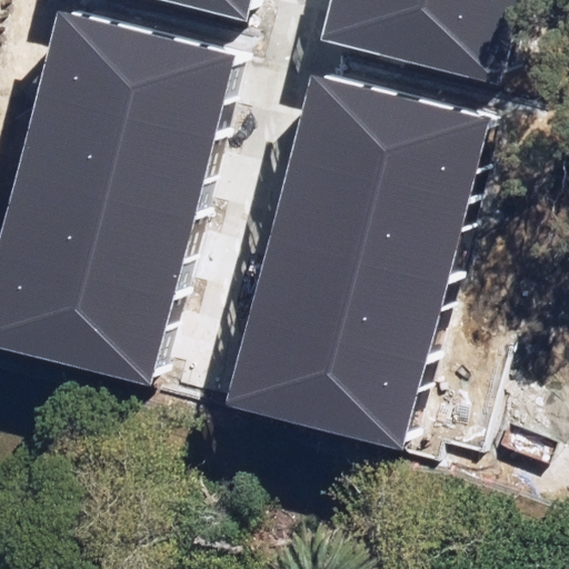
[(243,0),(169,0),(240,17),(243,0)]
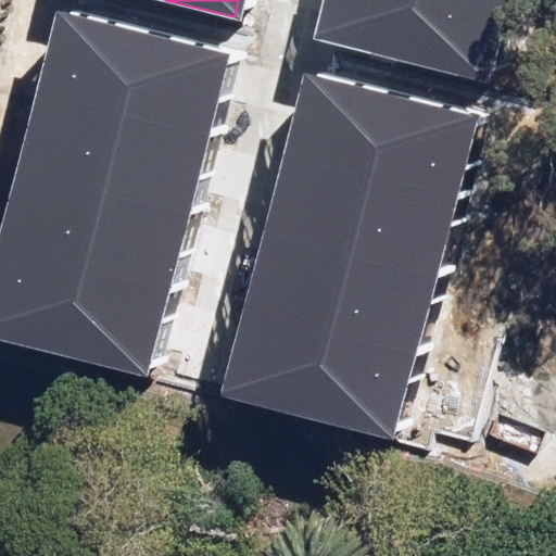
[(500,0),(325,0),(316,39),(481,78),(500,0)]
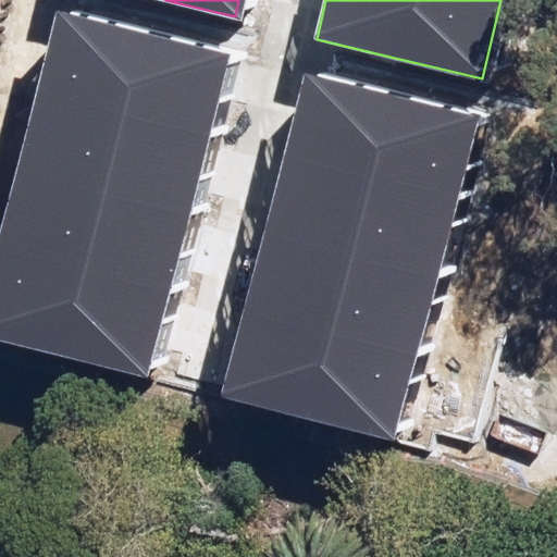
[(227,51),(54,9),(34,90),(208,133),(227,51)]
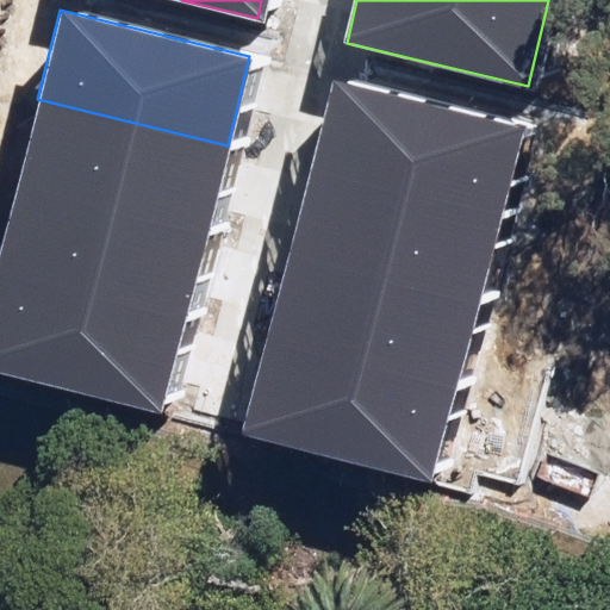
[(522,122),(331,75),(310,165),(500,211),(522,122)]
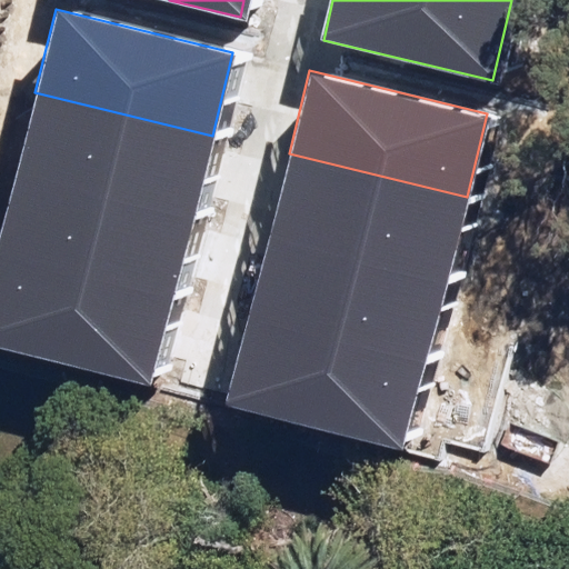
[(212,136),(35,92),(15,176),(192,219),(212,136)]
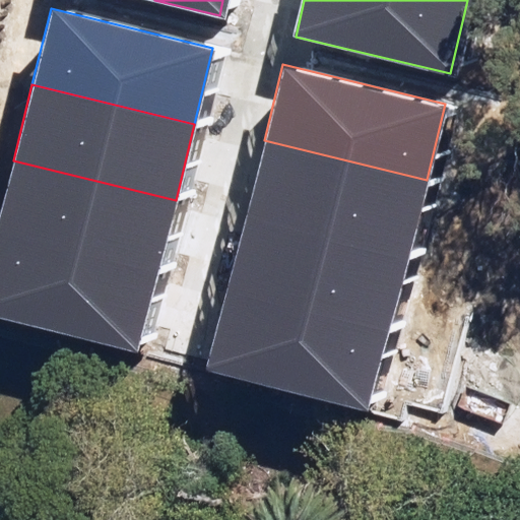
[(427,180),(264,140),(246,216),(408,255),(427,180)]
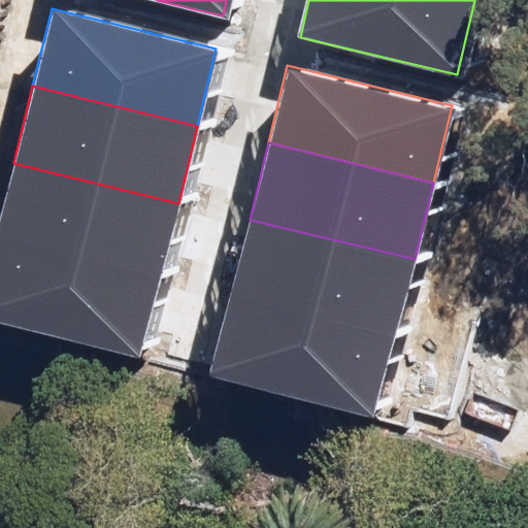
[(178,203),(13,163),(0,218),(0,241),(159,281),(178,203)]
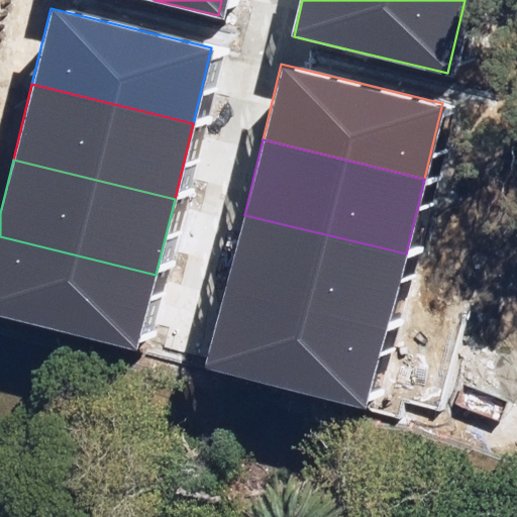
[(406,253),(244,215),(226,291),(387,329),(406,253)]
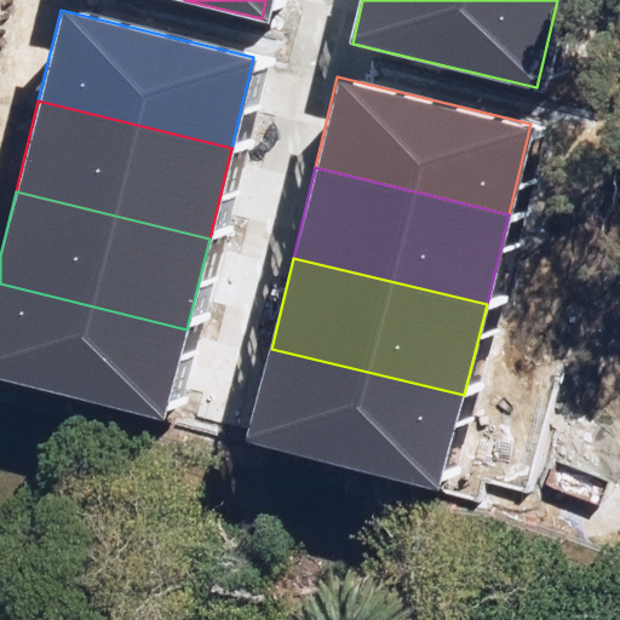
[(187,329),(0,283),(0,379),(165,420),(187,329)]
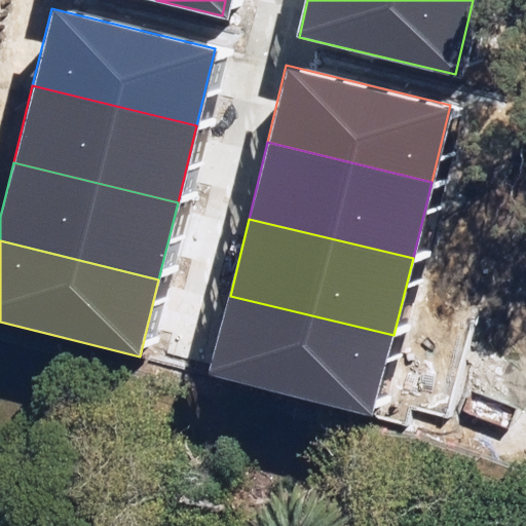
[(393,335),(230,296),(211,373),(375,412),(393,335)]
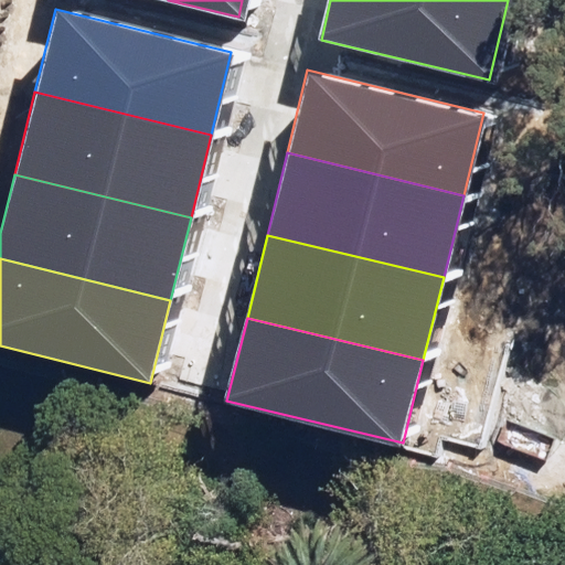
All buildings are outlined.
